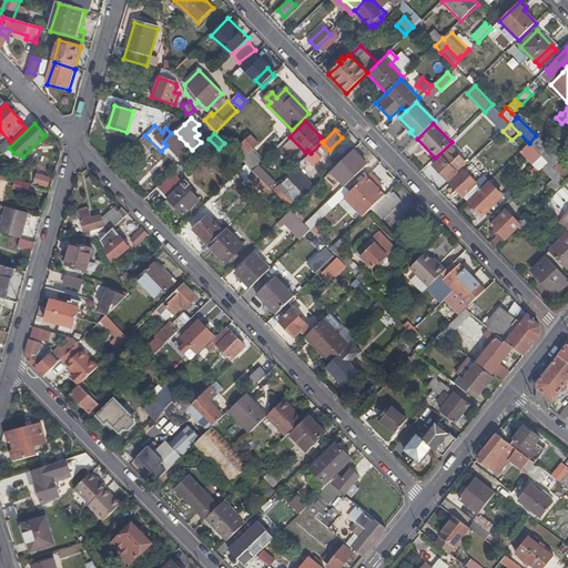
[(553,168),(560,161),(536,135),(529,143),(538,153),(548,162),(553,168)]
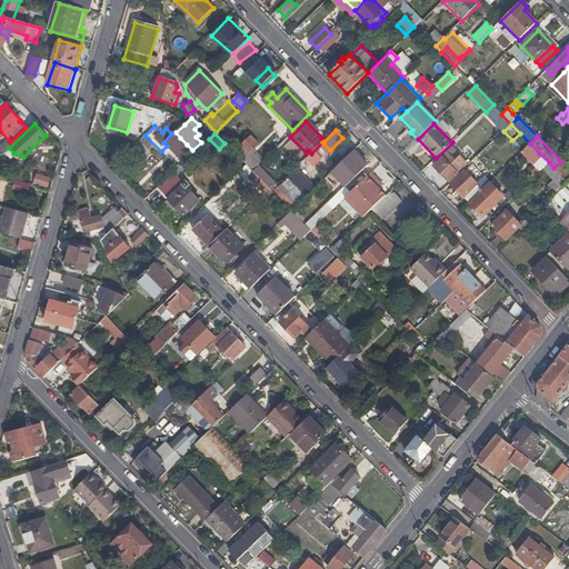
[(242,145),(243,147),(250,153),(251,152),(259,145),(250,137),(242,145)]
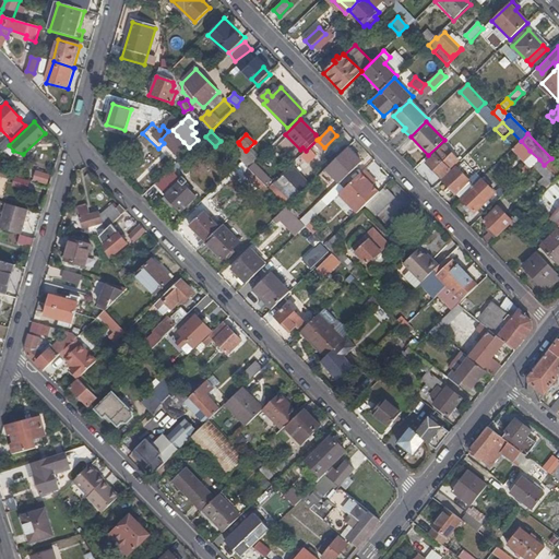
[(183,142),(177,135),(174,140),(179,145),(183,142)]
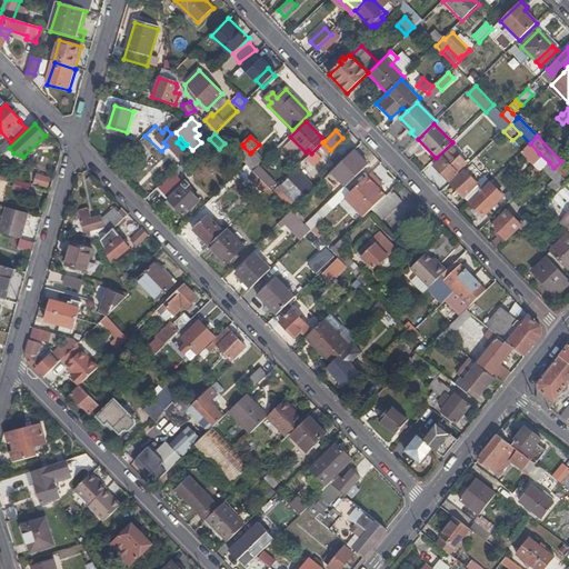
[(531,161),(539,153),(530,143),(522,151),(531,161)]
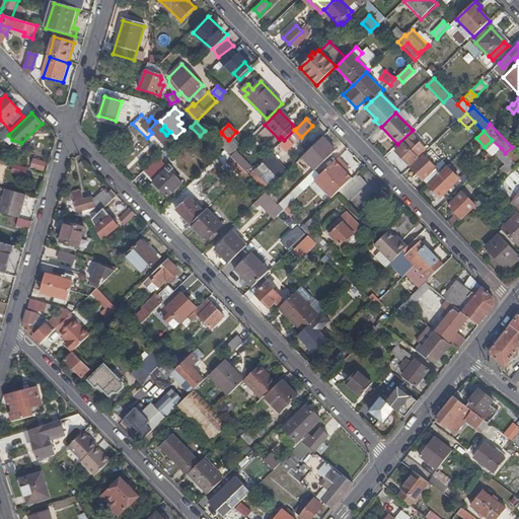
[(229,155),(231,157),(239,149),(231,140),(229,139),(228,140),(222,134),(218,138),(220,141),(223,145),(221,147),(225,151),(229,155)]
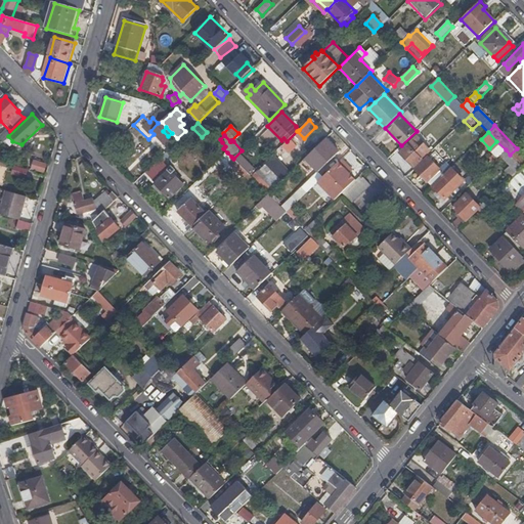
[(431,150),(417,136),(399,153),(413,168),(431,150)]
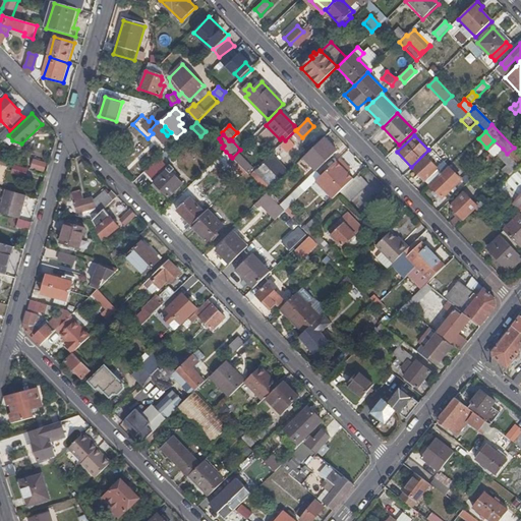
[(303,158),(316,171),(336,152),(324,138),(303,158)]
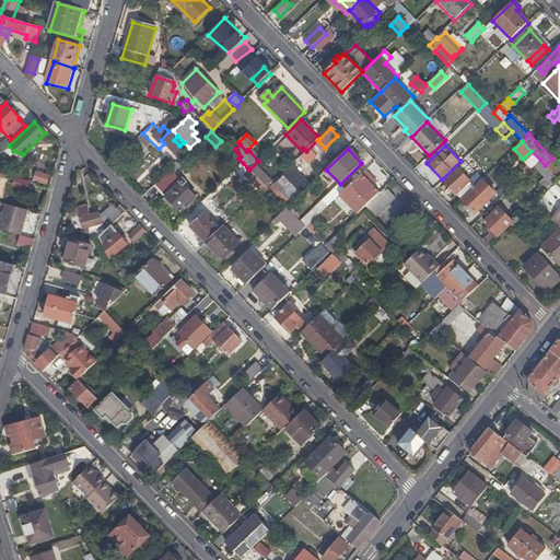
[(185,156),(154,186),(182,213),(197,198),(185,186),(187,184),(178,175),(191,163),(185,156)]
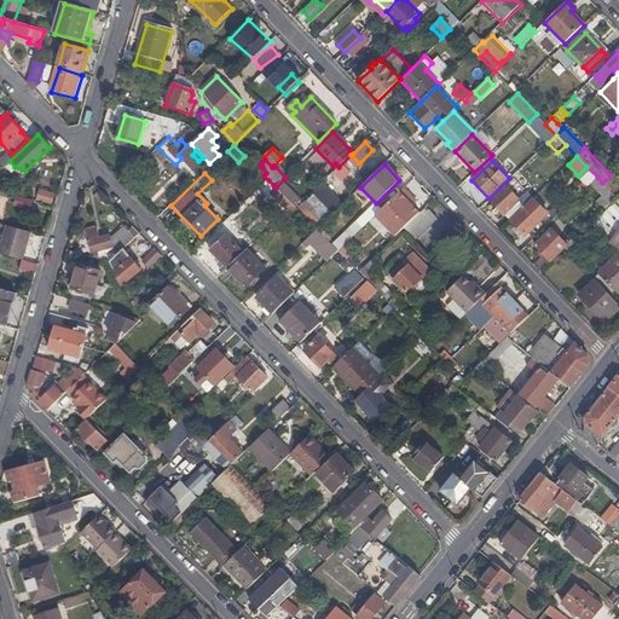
[(618,197),(602,183),(597,177),(591,184),(611,204),(618,197)]
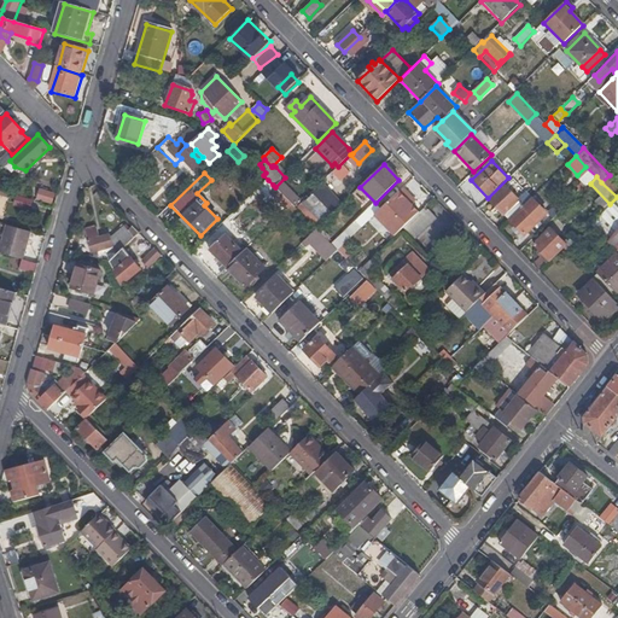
[(279,199),(283,196),(275,187),(273,185),(268,188),(279,199)]
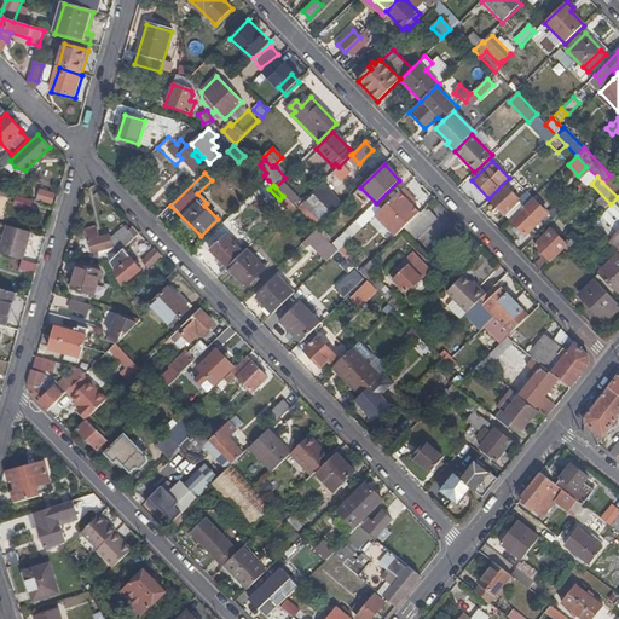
[(508,213),(514,218),(524,207),(526,206),(505,186),(491,201),(505,215),(508,213)]
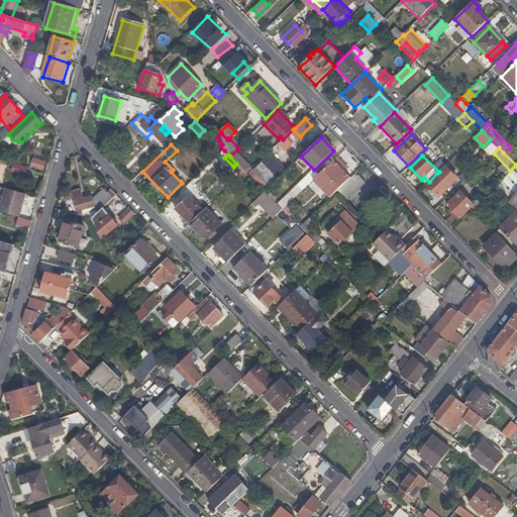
[(45,169),(47,161),(34,157),(31,165),(45,169)]
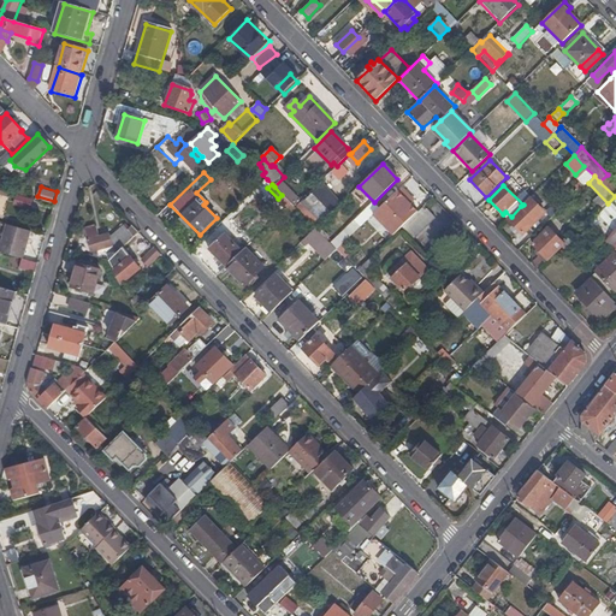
[(379,209),(369,218),(390,240),(419,212),(412,205),(415,201),(402,188),(380,208),(379,209)]
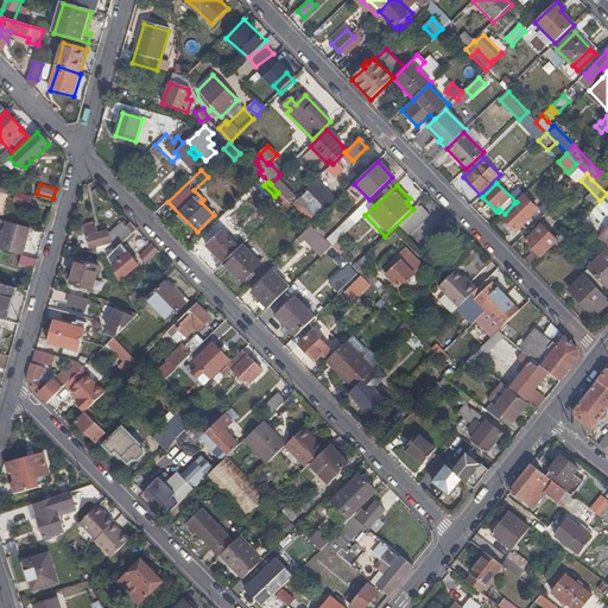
[(14,201),(29,204),(31,196),(17,192),(14,201)]
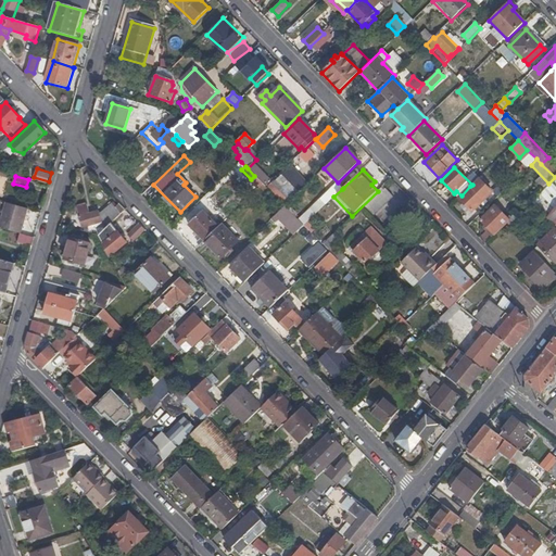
[(256,189),(258,188),(262,184),(254,176),(251,179),(249,181),(256,189)]
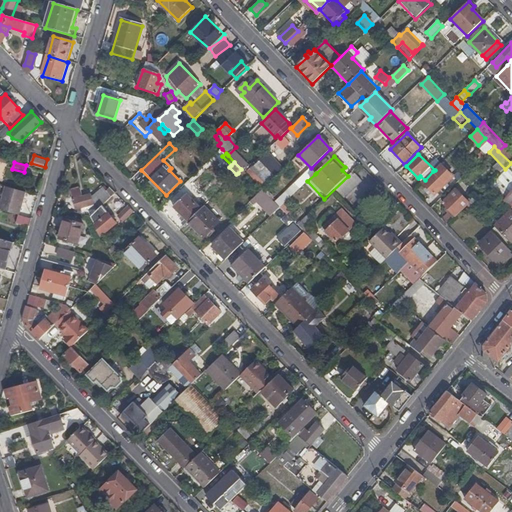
[(261,186),(264,189),(275,177),(271,173),(260,162),(258,163),(248,173),(261,186)]
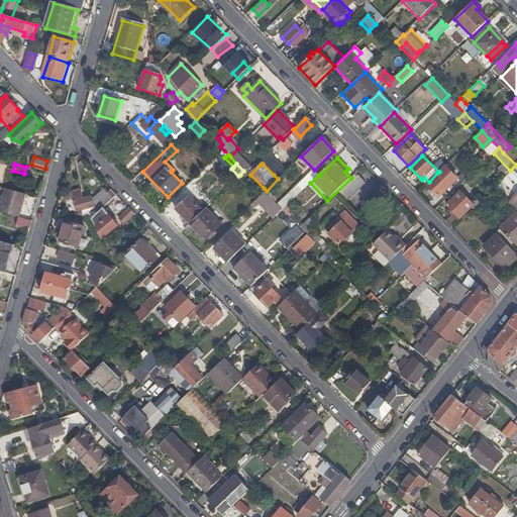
[(458,178),(445,165),(439,172),(437,173),(438,174),(427,185),(439,196),(451,184),(458,178)]
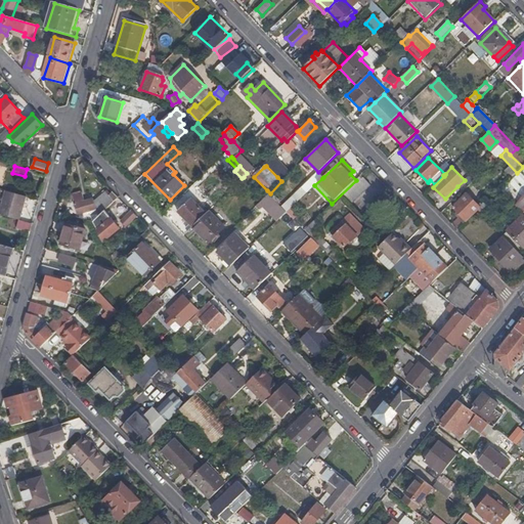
[(523,168),(523,167),(517,173),(499,189),(503,193),(523,215),(523,214),(523,168)]
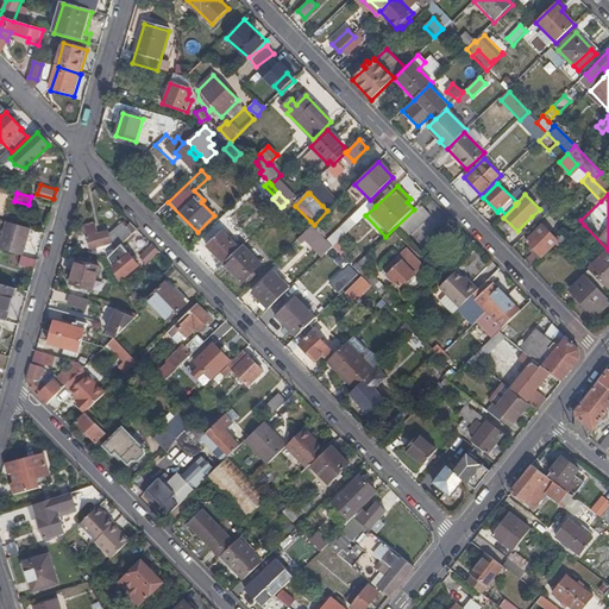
[(326,242),(333,248),(344,236),(345,236),(365,215),(375,207),(376,206),(370,200),(326,242)]
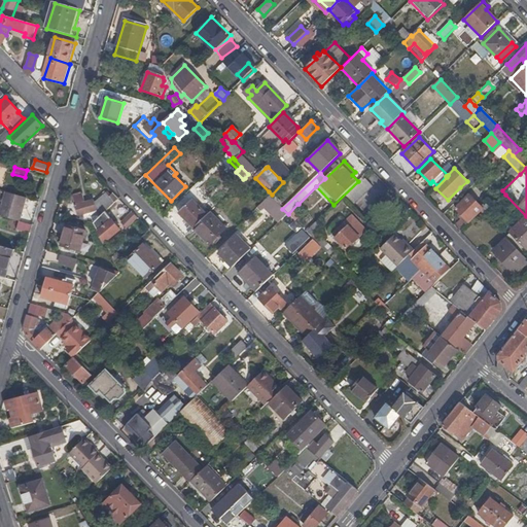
[(251,184),(254,180),(252,178),(248,174),(245,178),(251,184)]
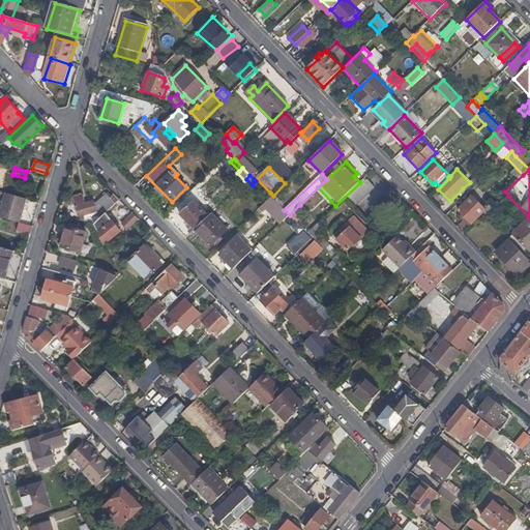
[(365,178),(347,196),(356,206),(376,188),(365,178)]
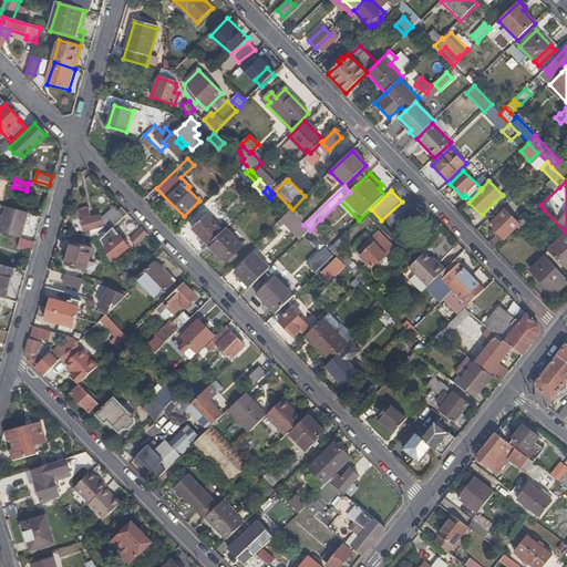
[(29,214),(4,207),(0,224),(0,233),(20,239),(21,239),(23,230),(29,214)]
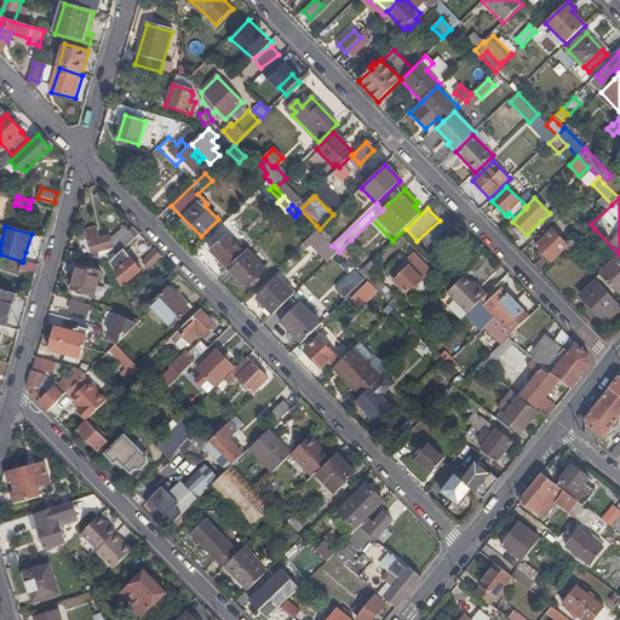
[(87,244),(99,240),(96,228),(85,231),(87,244)]
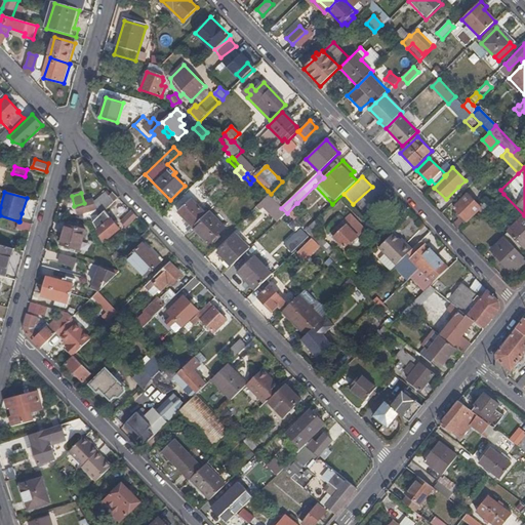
[(84,220),(93,224),(105,212),(115,202),(106,194),(93,204),(92,201),(84,203),(74,206),(77,216),(83,214),(84,220)]
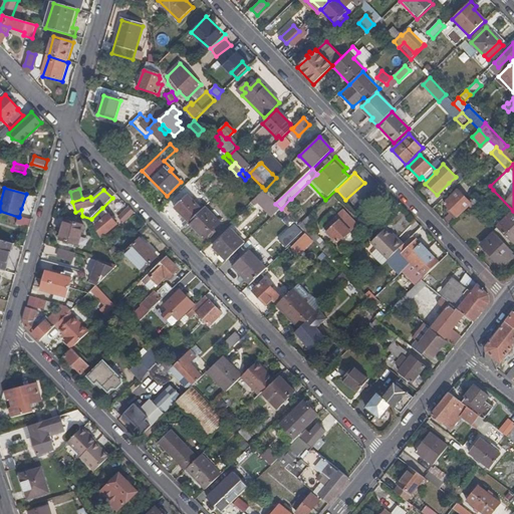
[(469,206),(470,207),(471,208),(474,205),(477,202),(473,198),(469,201),(458,190),(444,203),(452,212),(458,217),(469,206)]
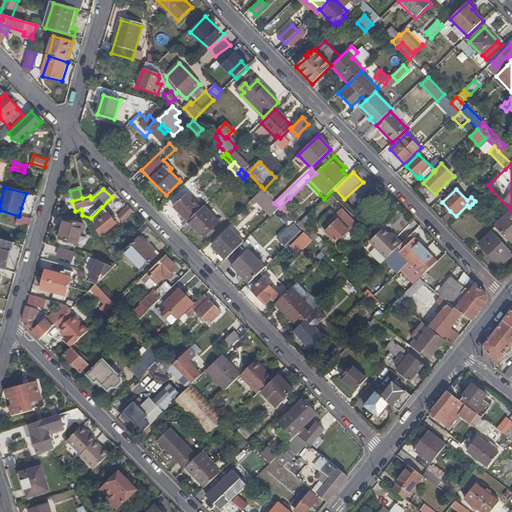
[(174,207),(188,222),(201,209),(187,194),(174,207)]
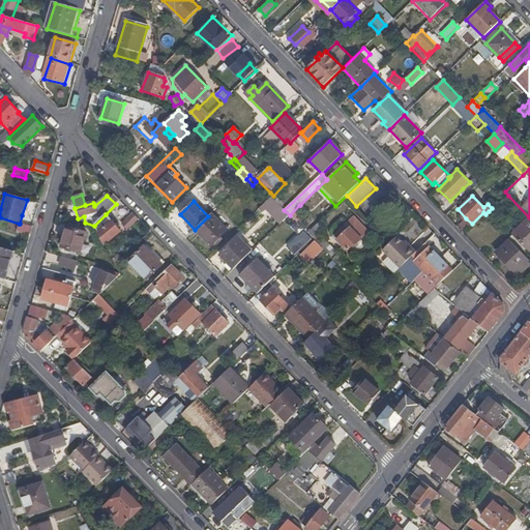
[(94,226),(106,247),(109,246),(107,243),(121,232),(118,228),(115,225),(106,214),(94,226)]
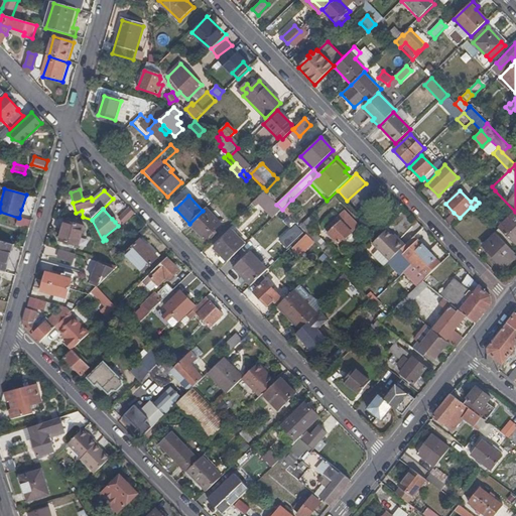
[(124,224),(134,214),(128,209),(118,218),(124,224)]
